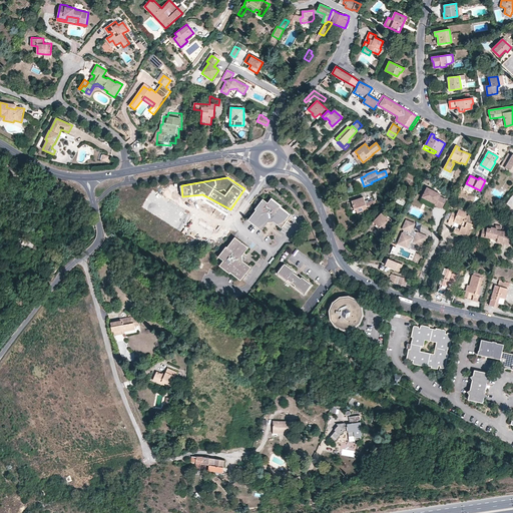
[(364,186),(361,177),(356,179),(357,184),(360,183),(362,187),(364,186)]
